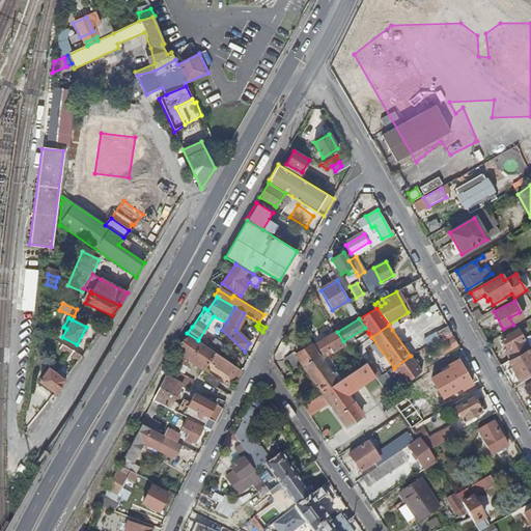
[(428,345),(448,334),(452,332),(448,325),(424,339),(428,345)]
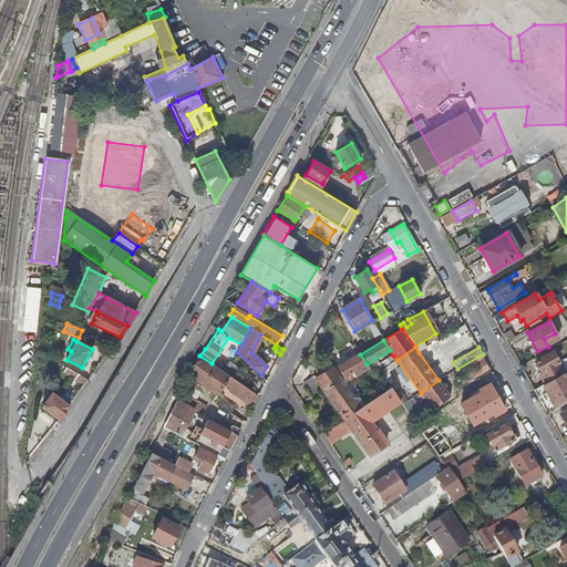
[(545,383),(563,373),(565,373),(553,352),(536,361),(543,374),(540,375),(545,383)]
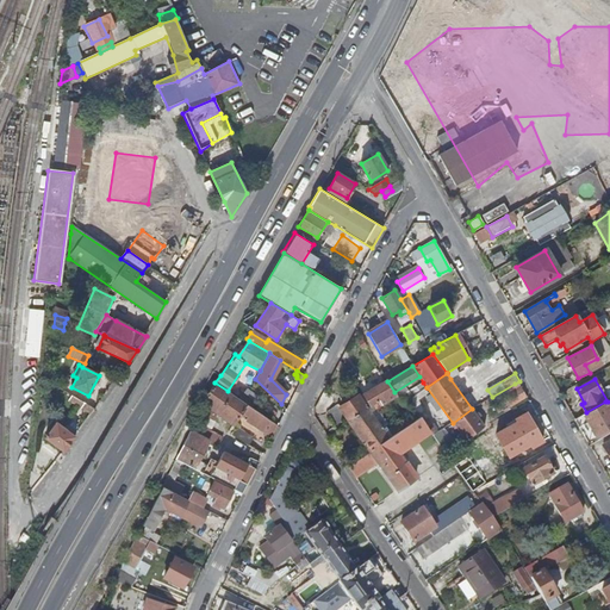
[(363,396),(371,406),(373,405),(394,392),(387,381),(363,396)]
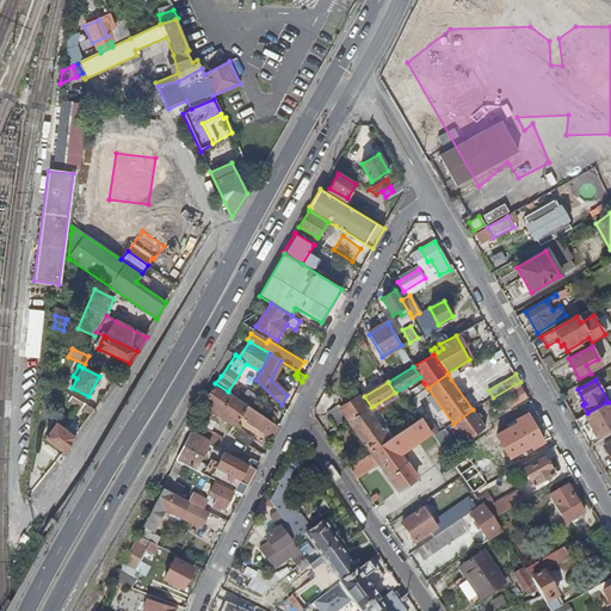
[(512,406),(528,396),(520,382),(516,384),(518,388),(506,395),(512,406)]
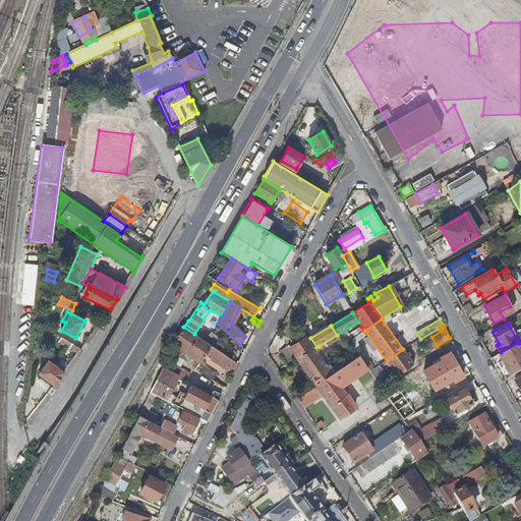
[(211,358),(232,373),(238,362),(194,334),(183,327),(173,343),(200,361),(207,351),(213,355),(211,358)]
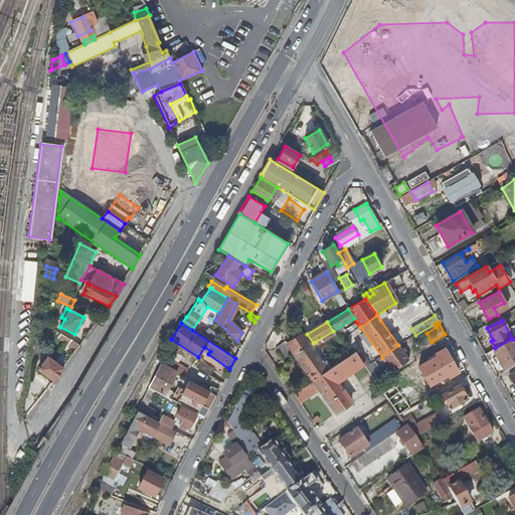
[(295,355),(310,345),(313,343),(307,334),(304,336),(303,335),(288,344),(285,342),(276,349),(284,359),(293,353),(295,355)]
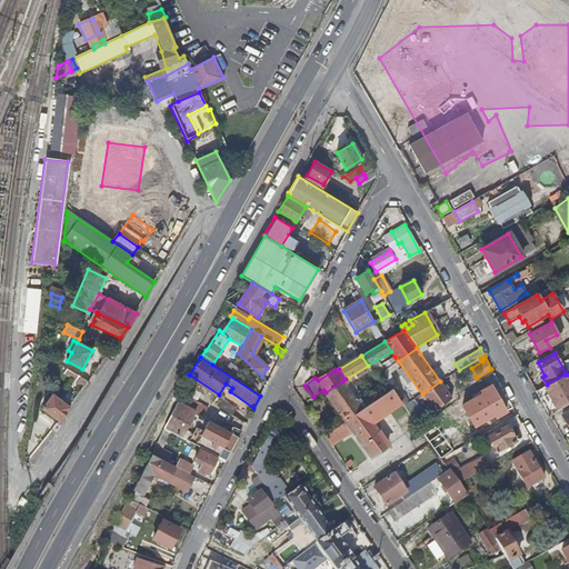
[(63,375),(75,380),(78,376),(67,370),(63,375)]
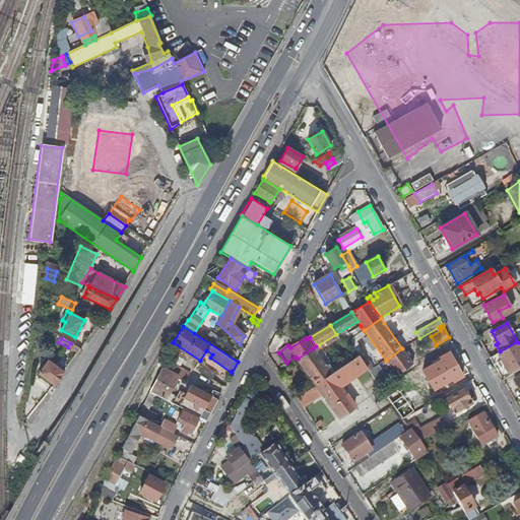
[(500,351),(498,353),(508,372),(519,365),(519,348),(516,342),(500,351)]
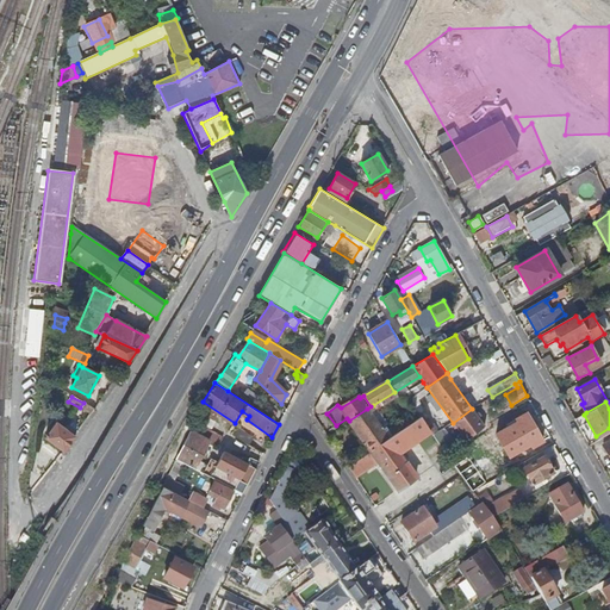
[(80,408),(92,415),(95,410),(83,403),(80,408)]
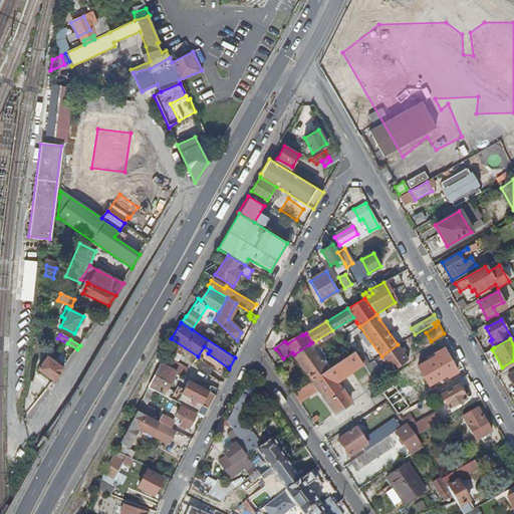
[(169,342),(166,354),(178,360),(183,350),(169,342)]
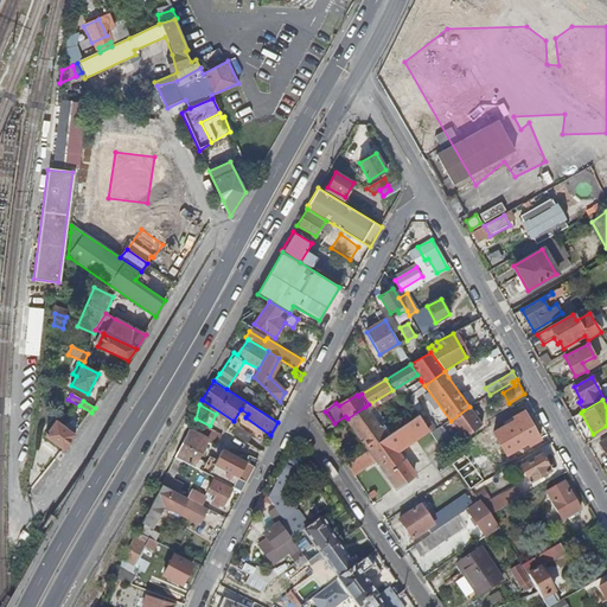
[(343,459),(346,464),(353,459),(387,436),(365,407),(347,419),(365,445),(343,459)]
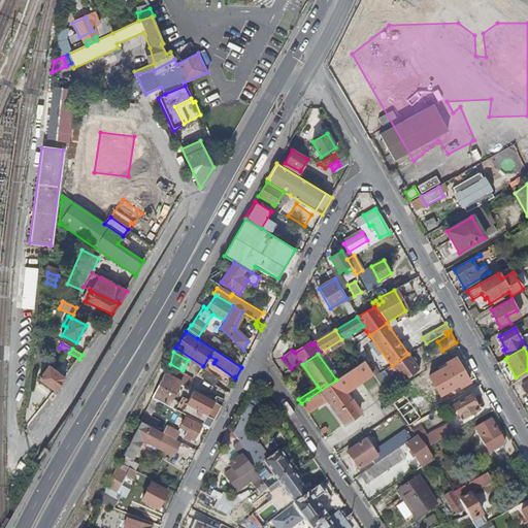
[(408,354),(392,366),(403,382),(419,369),(414,361),(410,357),(408,354)]
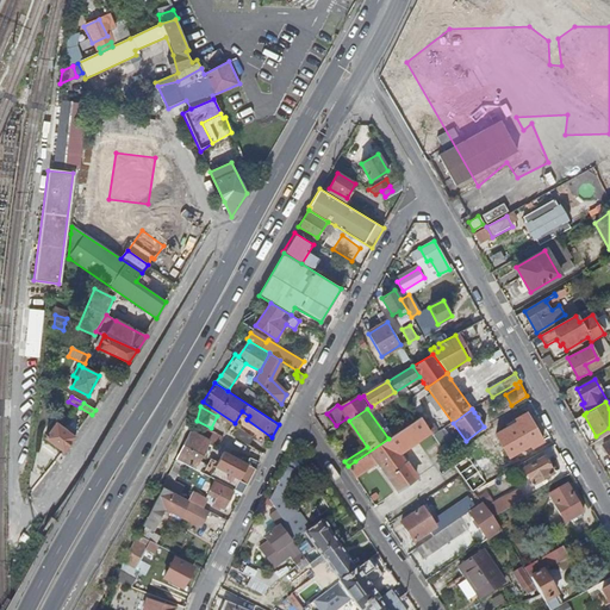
[(527,414),(516,419),(517,422),(496,435),(509,458),(530,444),(533,448),(542,442),(527,414)]
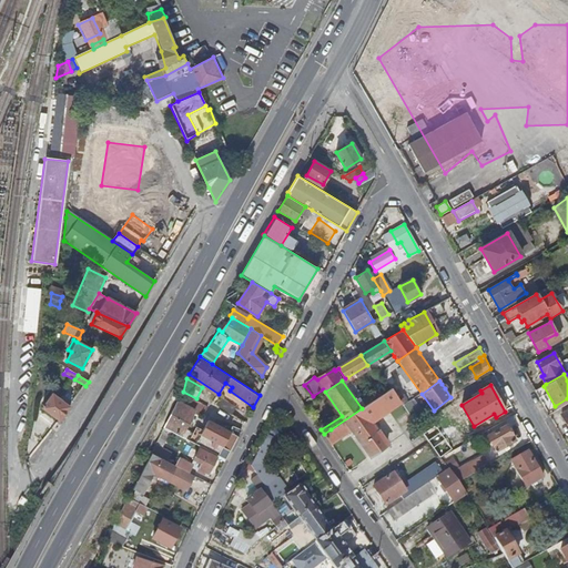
[(362,408),(372,423),(402,403),(398,399),(392,388),(362,408)]
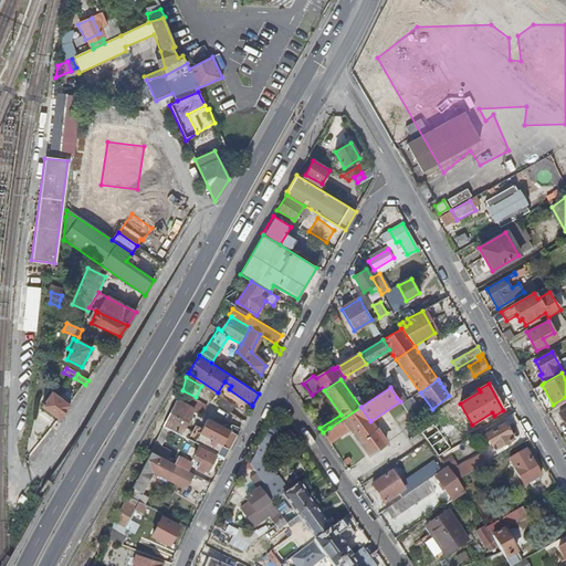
[(53,392),(46,401),(46,410),(60,419),(70,405),(53,392)]
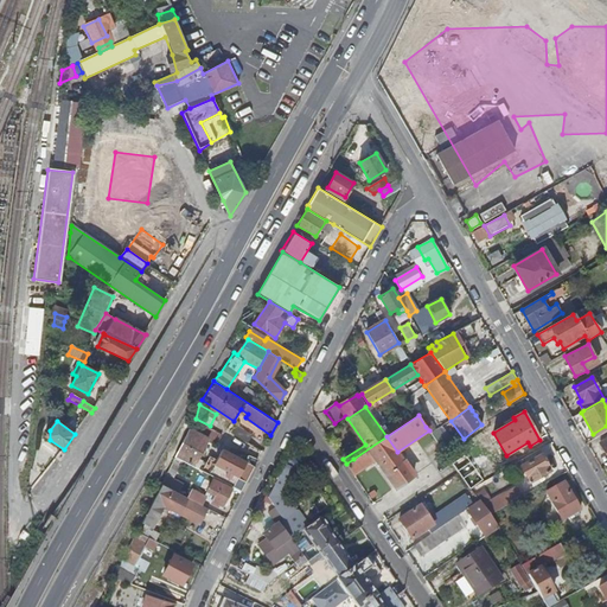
[(190,428),(209,439),(217,443),(222,435),(195,421),(190,428)]
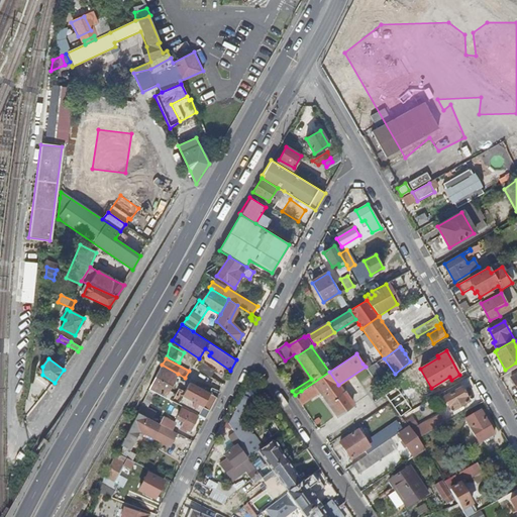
[(363,364),(366,367),(368,370),(372,367),(368,359),(363,364)]
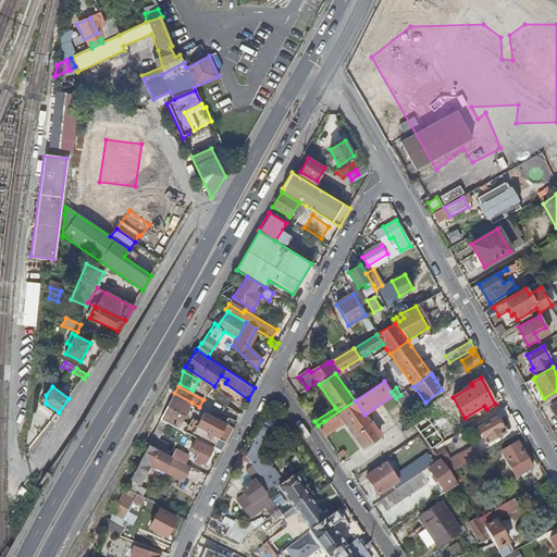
[(213,399),(227,408),(231,399),(218,392),(213,399)]
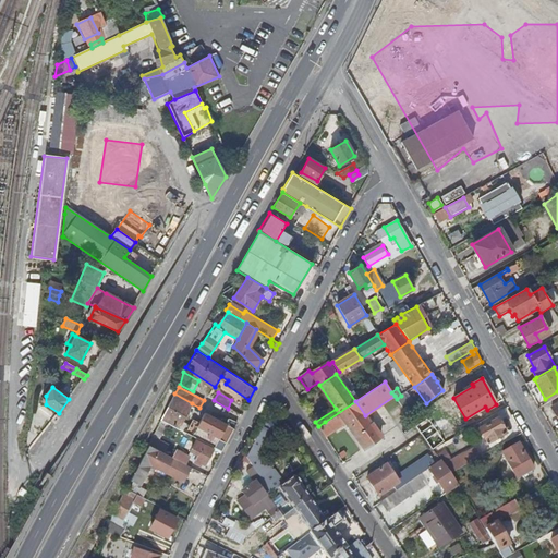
[(161,420),(178,428),(192,403),(174,393),(161,420)]
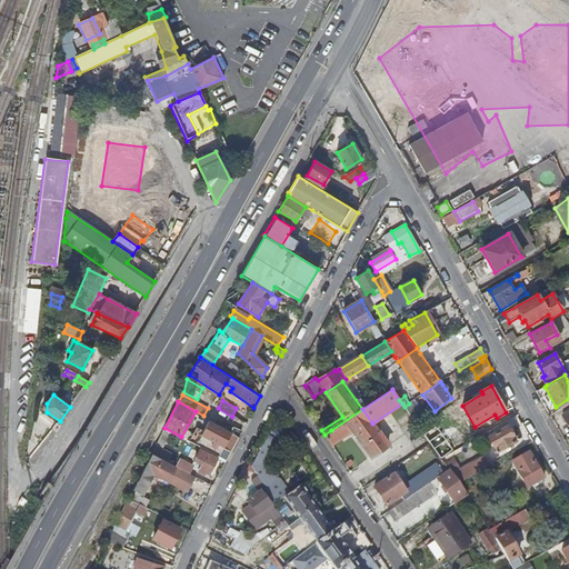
[(405,407),(410,416),(417,411),(411,402),(409,403),(405,407)]
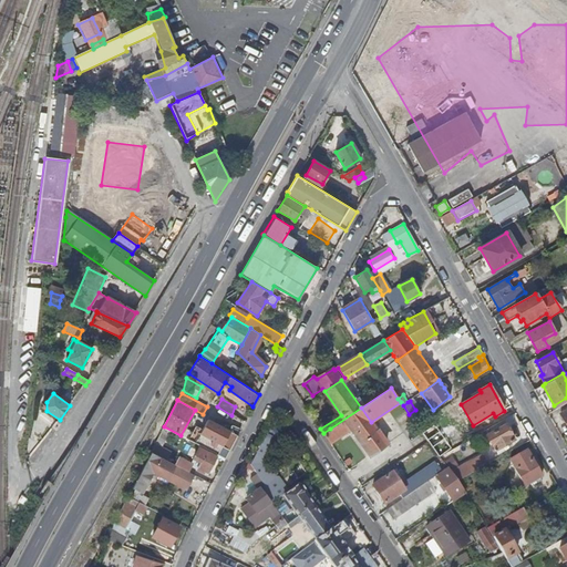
[(330,429),(337,439),(351,430),(370,455),(387,443),(371,422),(361,408),(330,429)]
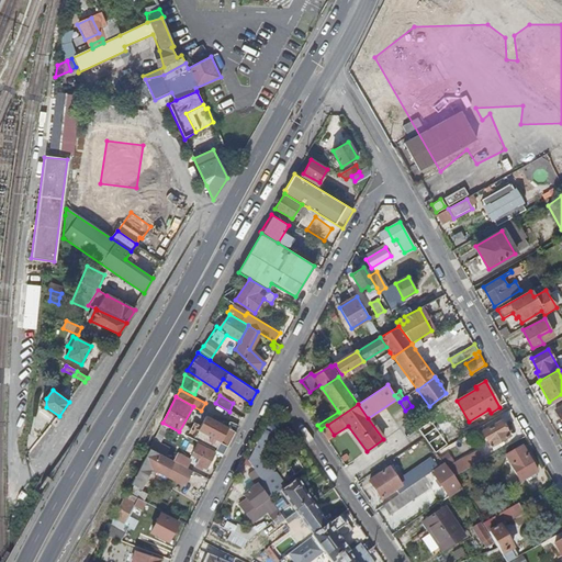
[(193,439),(223,454),(235,431),(205,416),(193,439)]
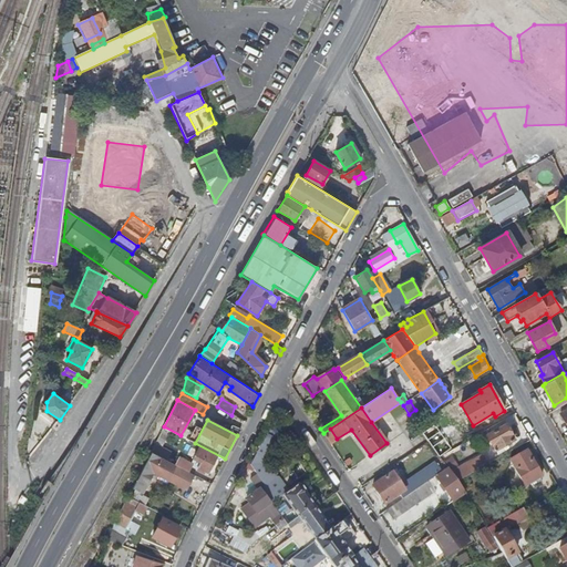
[(487,435),(495,450),(514,439),(506,425),(487,435)]
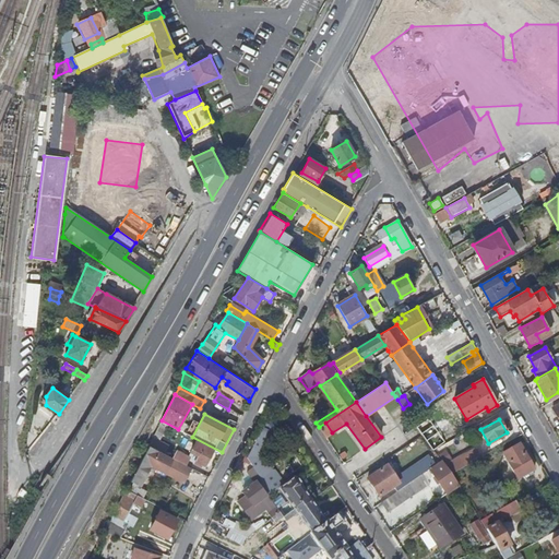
[(213,450),(197,440),(191,451),(199,455),(194,463),(201,466),(202,464),(205,465),(213,450)]
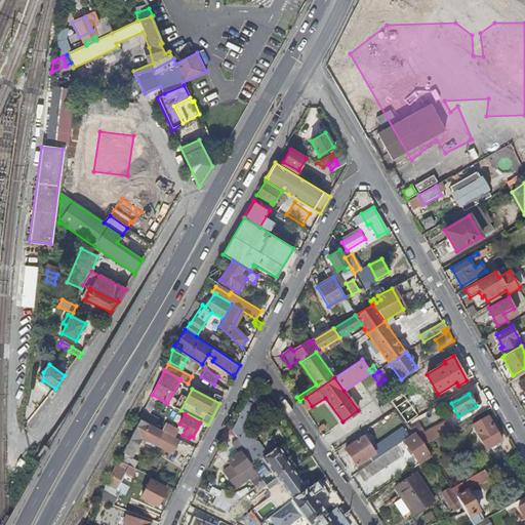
[(139,418),(122,452),(129,455),(139,438),(140,438),(142,437),(172,453),(179,439),(175,437),(149,422),(139,418)]
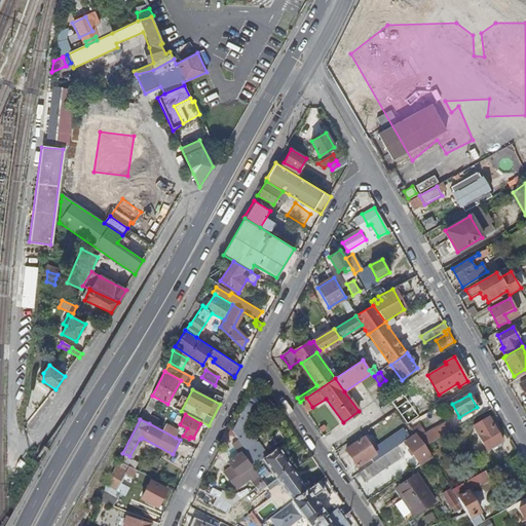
[(477,428),(480,435),(493,426),(490,421),(477,428)]
